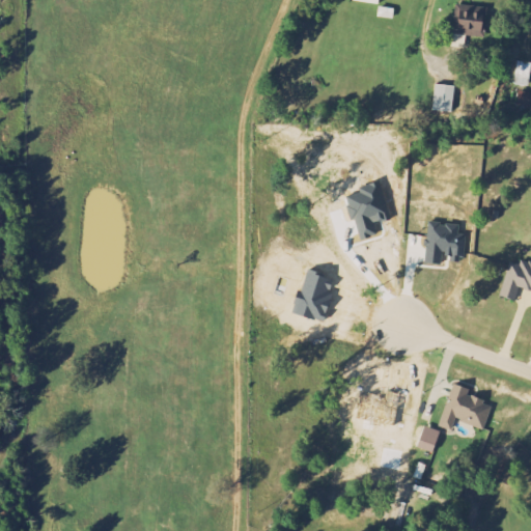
[(457,5),(452,34),(480,38),(485,10),(457,5)]
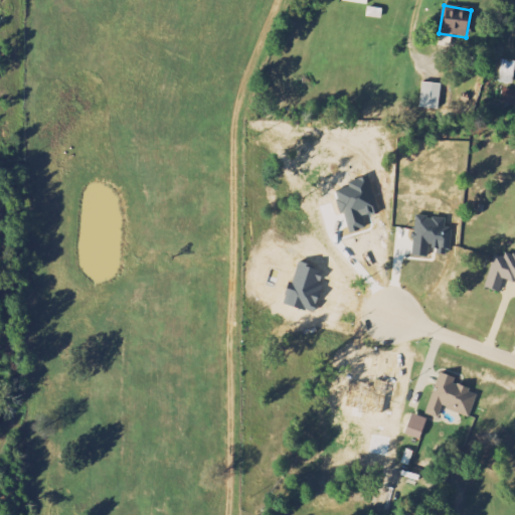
[(443,86),(422,82),(419,108),(439,110),(443,86)]
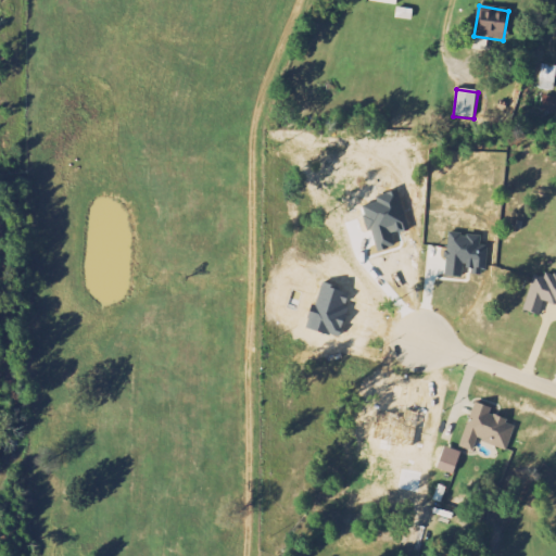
[(543,115),(555,114),(555,98),(543,99),(543,115)]
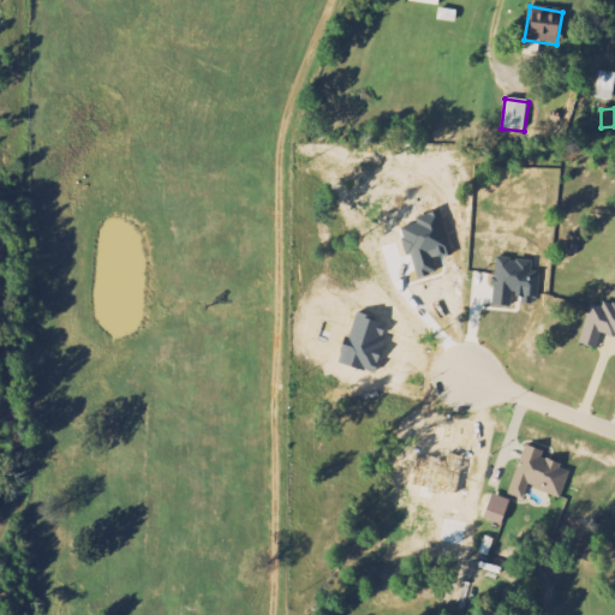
[(493,308),(512,309),(512,297),(524,298),(524,305),(537,306),(538,275),(531,275),(531,264),(495,263),(493,308)]
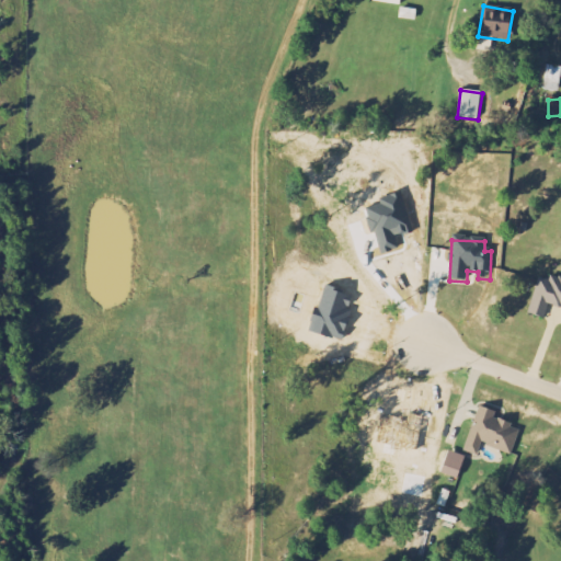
[(545,320),(548,305),(560,308),(560,276),(551,274),(549,282),(538,278),(528,315),(545,320)]
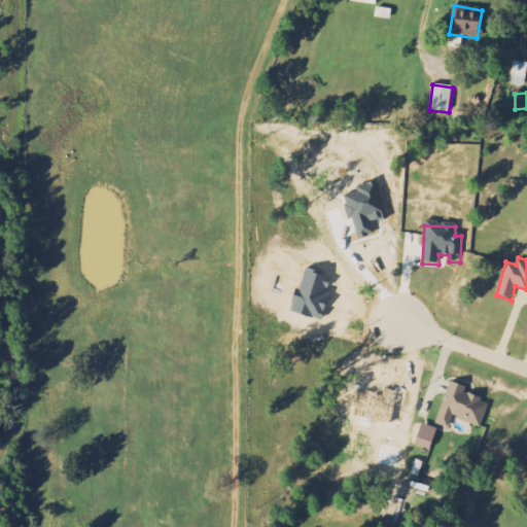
[(435,424),(449,428),(453,418),(480,427),(489,402),(463,394),(465,388),(450,382),(435,424)]
